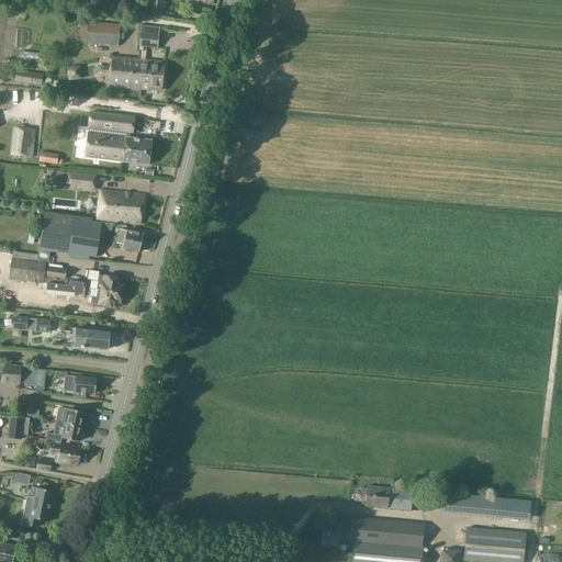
[(161,15),(165,0),(150,0),(149,9),(146,9),(145,13),(161,15)]
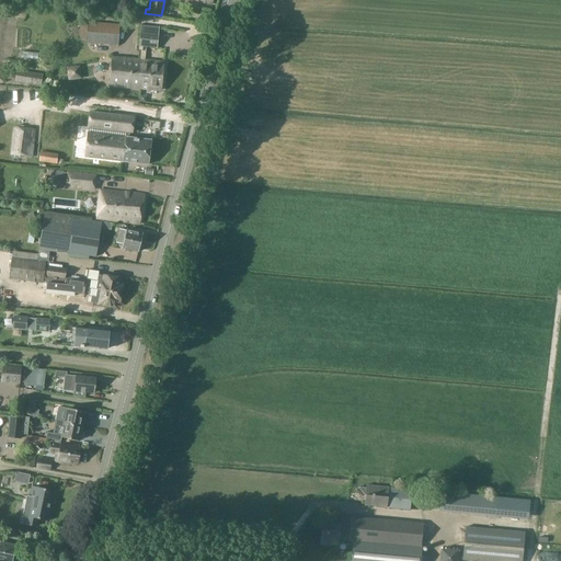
[(87,41),(87,43),(117,45),(119,25),(89,23),(88,26),(87,41)]
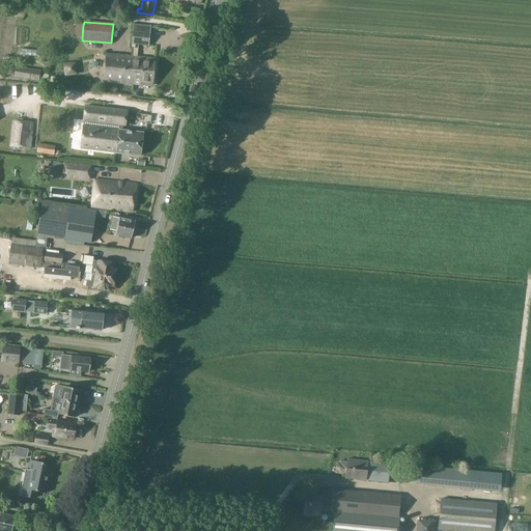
[(82,38),(83,25),(76,25),(75,38),(82,38)]
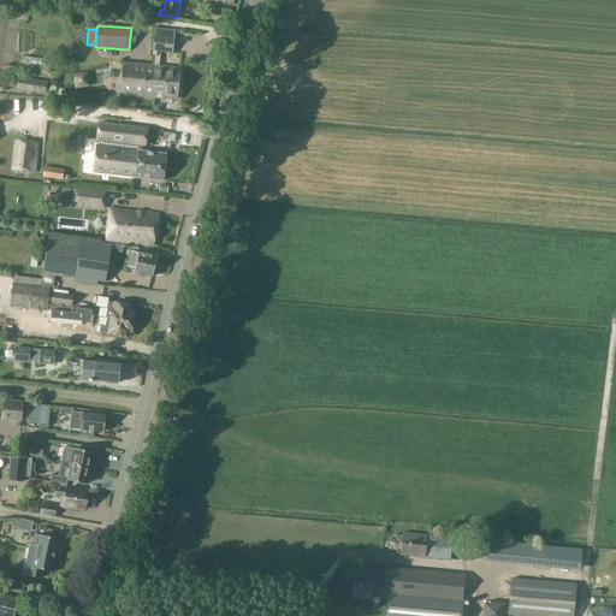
[(155,54),(154,66),(153,78),(155,78),(154,98),(177,100),(179,69),(159,67),(160,51),(172,52),(173,37),(154,36),(152,54),(155,54)]
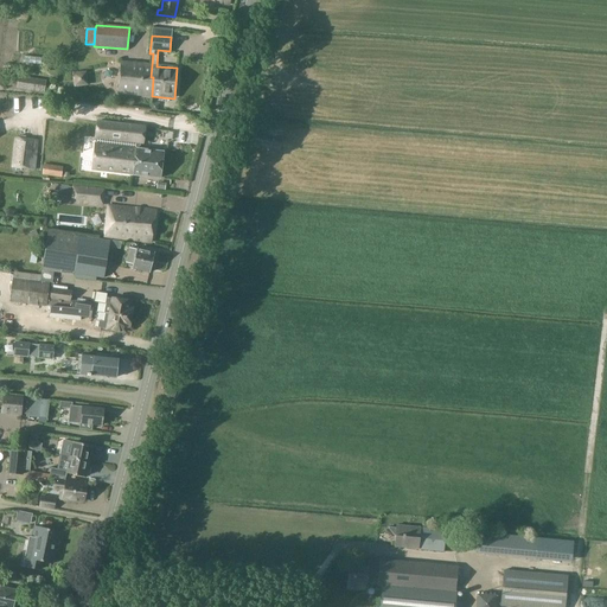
[(151,77),(152,65),(121,63),(117,93),(152,96),(153,77),(151,77)]
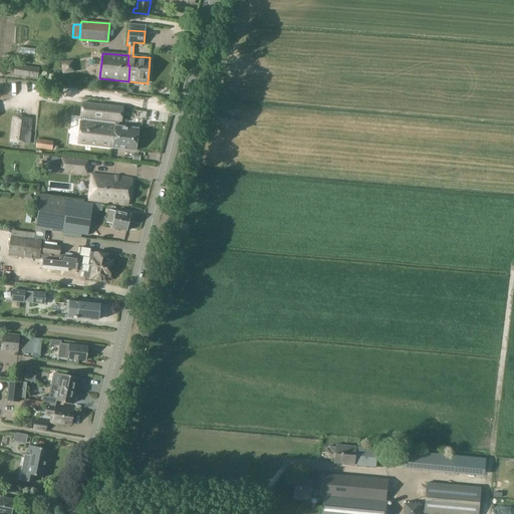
[(38,69),(16,65),(14,74),(37,77),(38,69)]
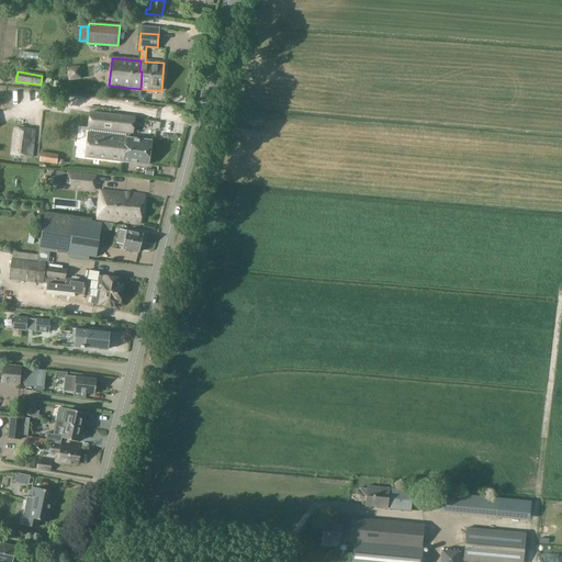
[(89,127),(89,133),(88,133),(85,157),(123,161),(127,133),(120,132),(121,116),(90,112),(89,127)]
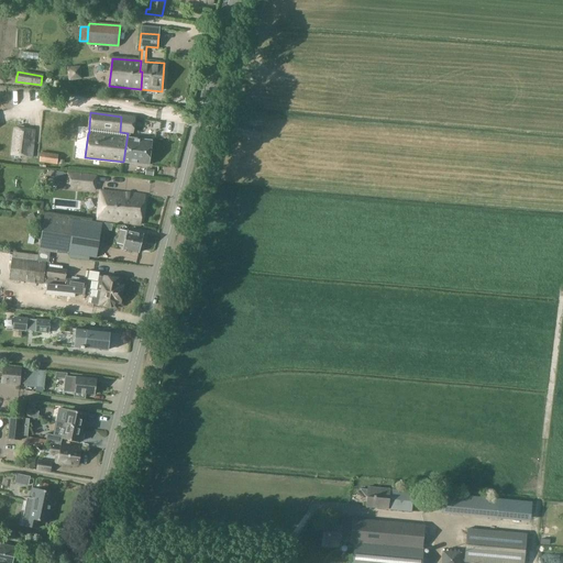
[(134,118),(121,117),(120,132),(128,133),(123,162),(124,162),(124,163),(148,165),(152,141),(130,139),(131,133),(133,133),(134,118)]
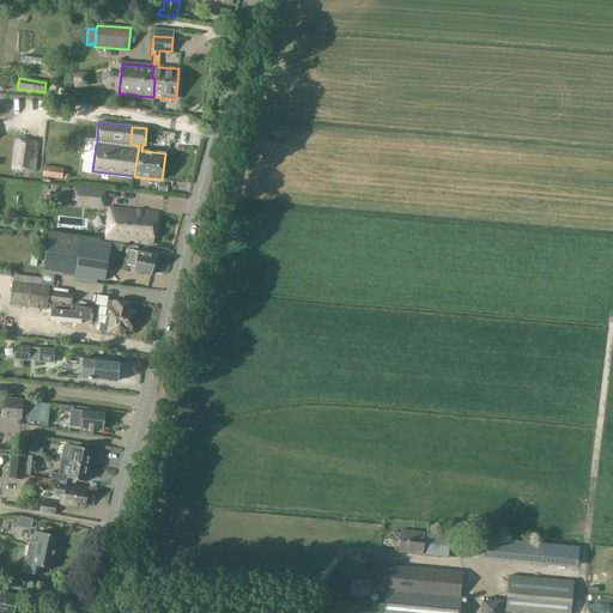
[(35,171),(37,141),(17,139),(13,169),(35,171)]
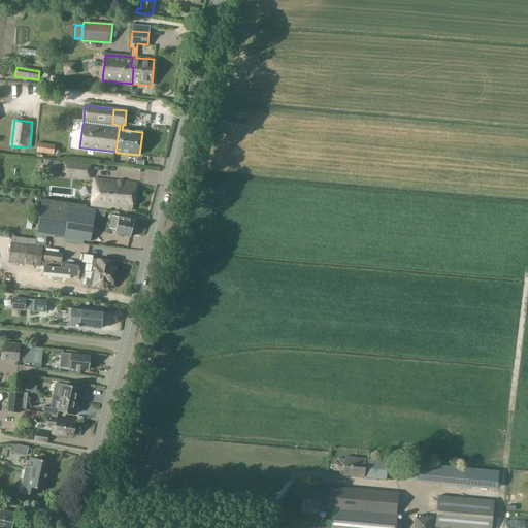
[(36,152),(53,155),(55,144),(37,142),(36,152)]
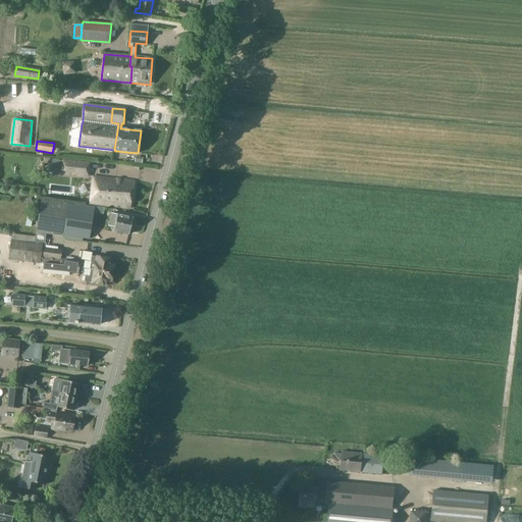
[(63,160),(61,173),(88,176),(90,163),(63,160)]
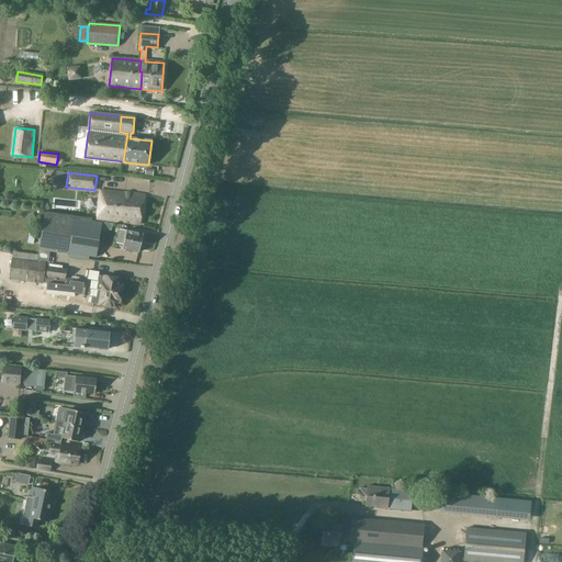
[(97,220),(139,225),(145,195),(100,190),(97,220)]
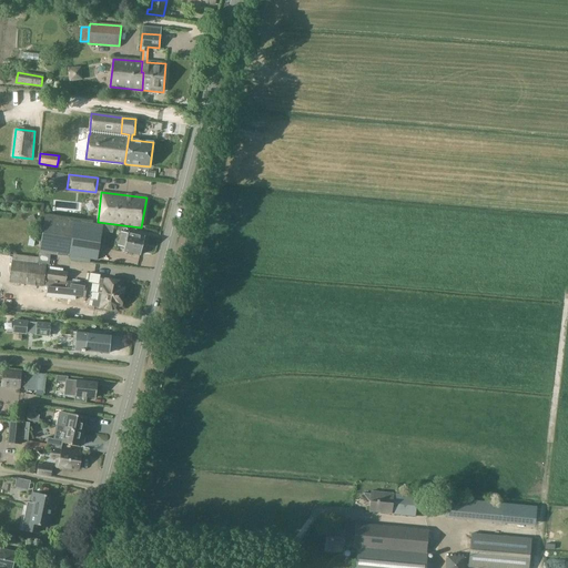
[(28,217),(30,225),(37,223),(33,215),(28,217)]
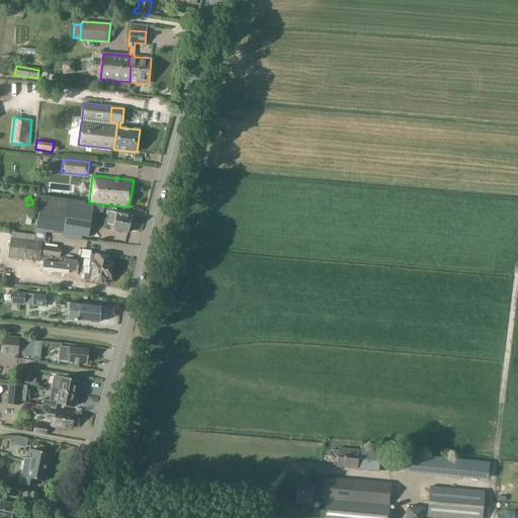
[(40,197),(35,231),(52,233),(63,235),(70,235),(82,237),(89,238),(89,237),(90,232),(94,205),(40,197)]
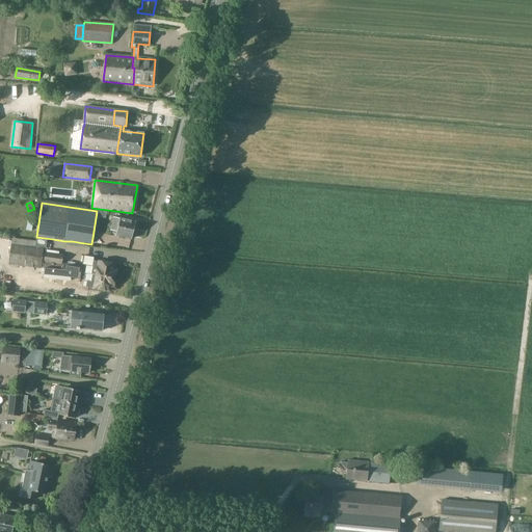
[(114,217),(110,231),(116,232),(116,236),(132,239),(132,238),(133,237),(134,234),(133,232),(134,230),(135,229),(136,225),(135,223),(136,221),(121,218),(121,219),(114,217)]
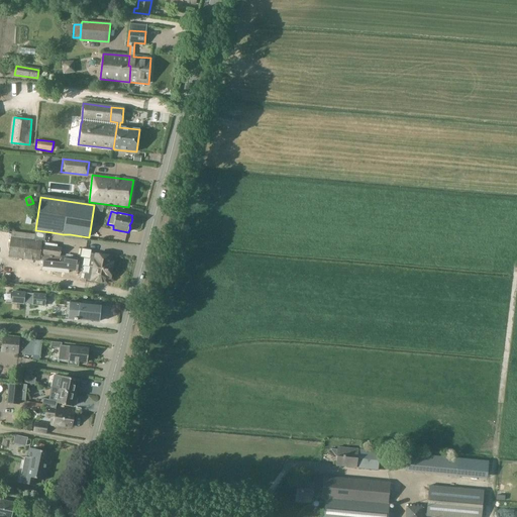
[(8,257),(39,262),(42,240),(11,236),(8,257)]
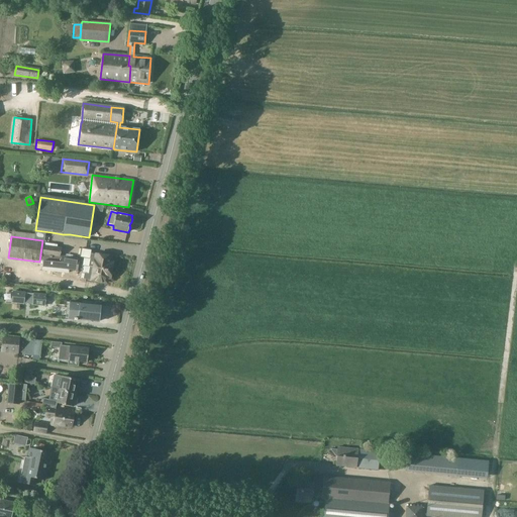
[(43,261),(43,262),(44,262),(62,263),(79,265),(79,261),(80,260),(62,256),(60,256),(62,247),(43,245),(41,261),(43,261)]
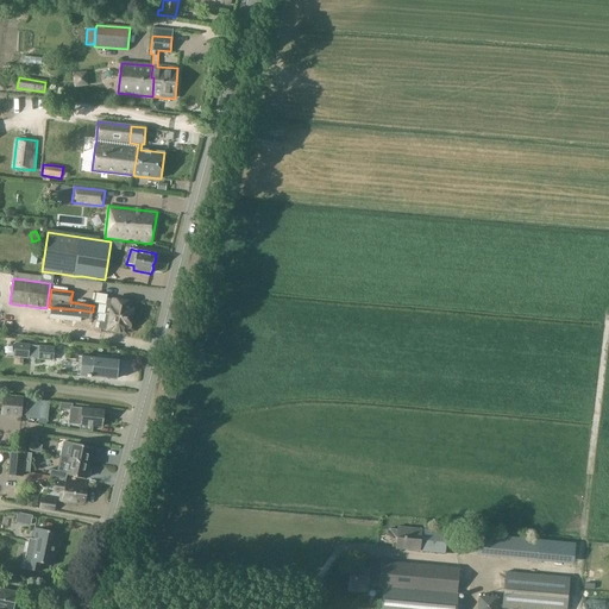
[(107,299),(105,314),(132,318),(132,316),(133,318),(135,312),(133,312),(133,309),(130,309),(131,303),(107,299)]
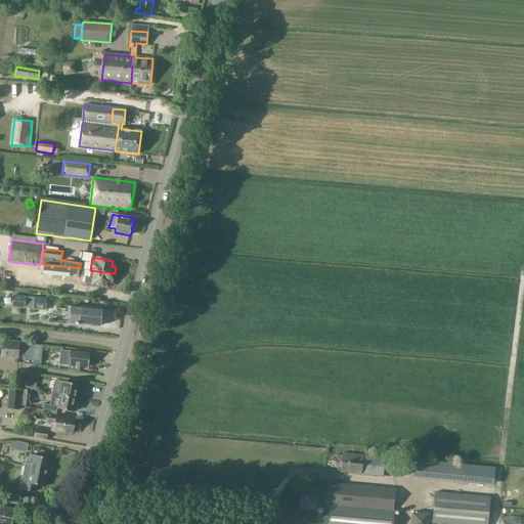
[(79,275),(80,268),(62,266),(45,265),(44,265),(43,271),(60,272),(79,275)]
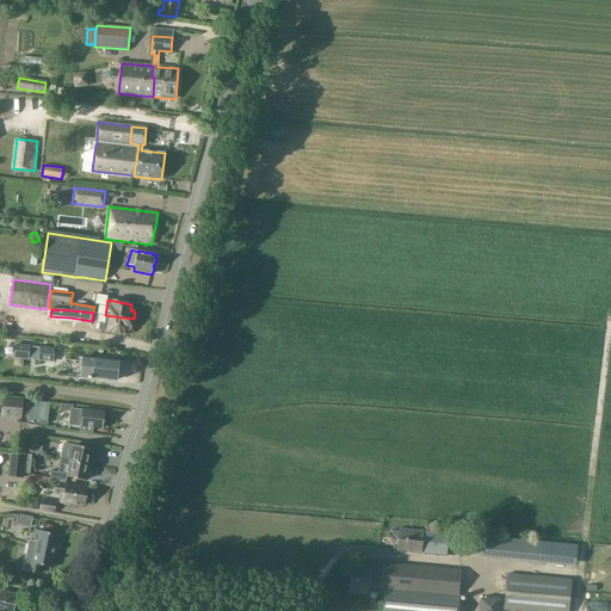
[(133,319),(105,315),(104,323),(99,322),(98,329),(127,334),(127,328),(130,329),(131,327),(133,327),(133,321),(131,321),(133,319)]
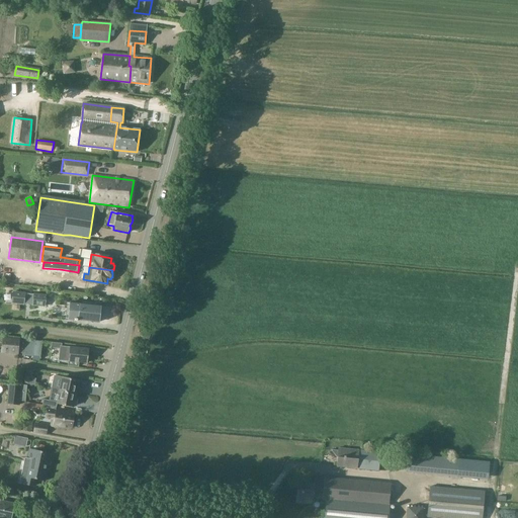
[(45,307),(46,295),(13,292),(12,303),(45,307)]
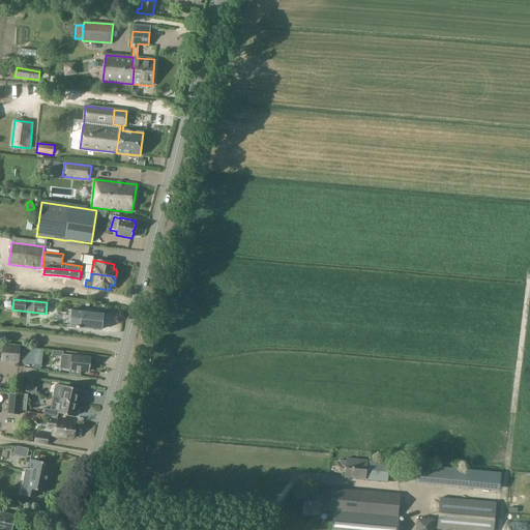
[(71,310),(69,326),(76,327),(76,328),(79,329),(79,327),(84,328),(83,329),(87,329),(89,329),(93,330),(93,329),(101,330),(104,314),(97,313),(98,311),(85,308),(84,312),(71,310)]
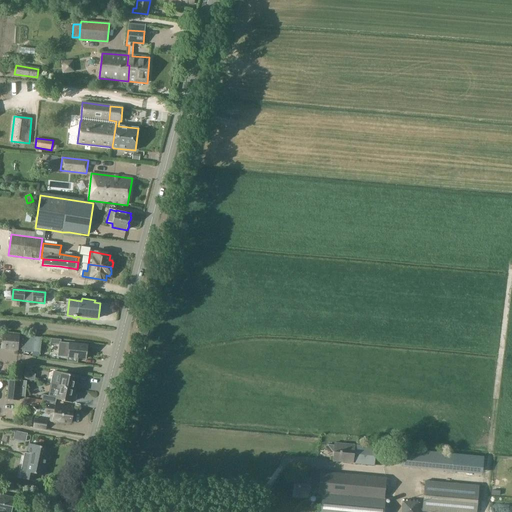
[(2,333),(0,349),(18,351),(18,349),(19,337),(20,335),(2,333)]
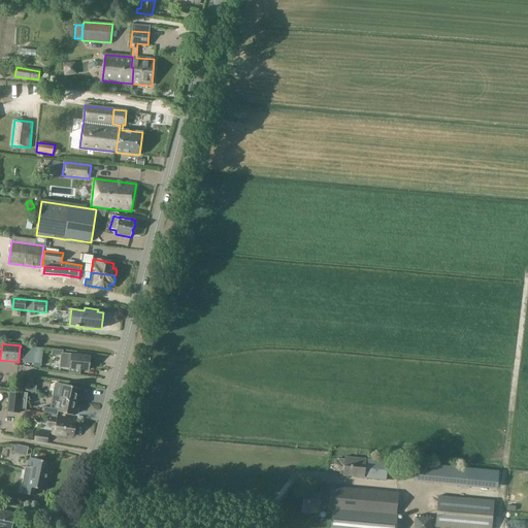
[(20,348),(19,360),(26,361),(26,363),(34,364),(34,363),(36,348),(36,347),(27,347),(27,348),(20,348)]
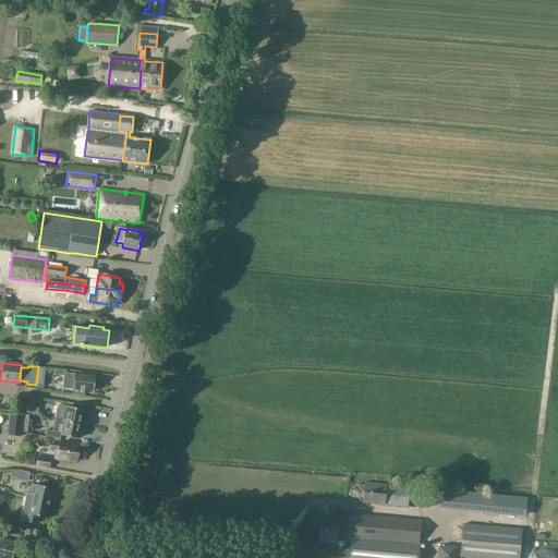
[(73,389),(73,395),(84,396),(84,390),(94,391),(96,377),(76,375),(76,374),(64,373),(62,388),(73,389)]
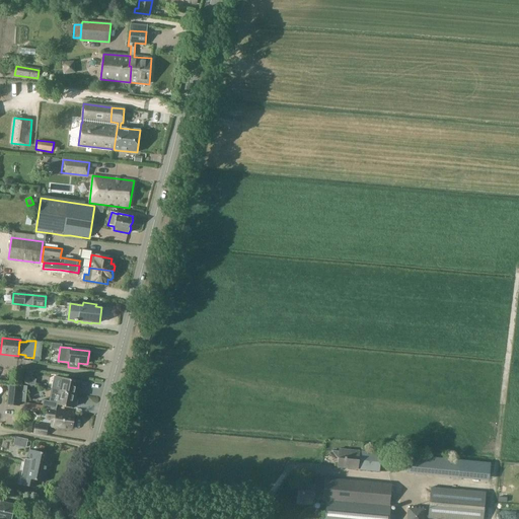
[(36,386),(40,375),(30,373),(28,384),(28,385),(27,390),(38,392),(39,387),(36,386)]
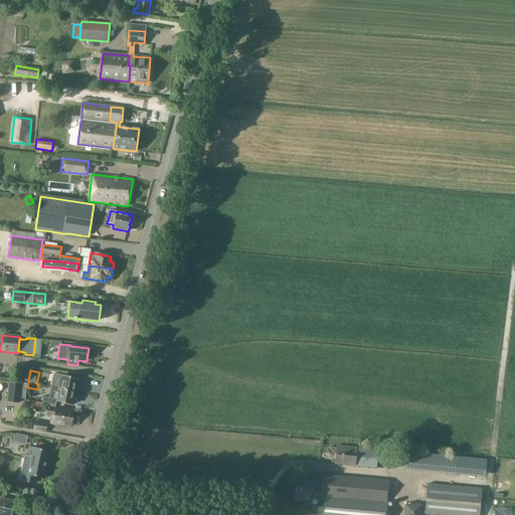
[(13,372),(12,380),(17,381),(17,379),(22,380),(23,374),(17,373),(13,372)]
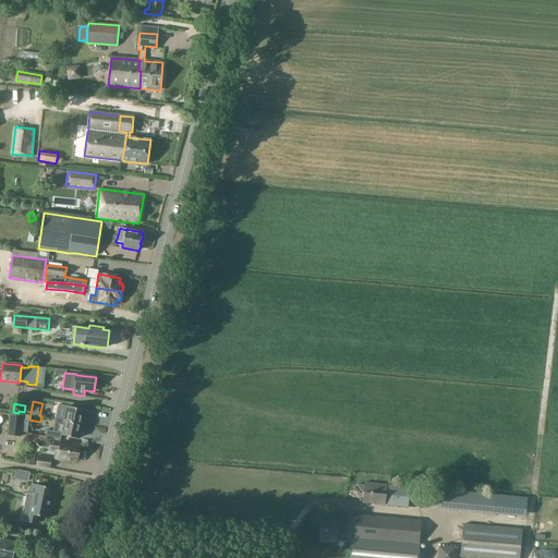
[(58,404),(55,420),(64,421),(64,420),(82,424),(85,411),(68,407),(58,404)]
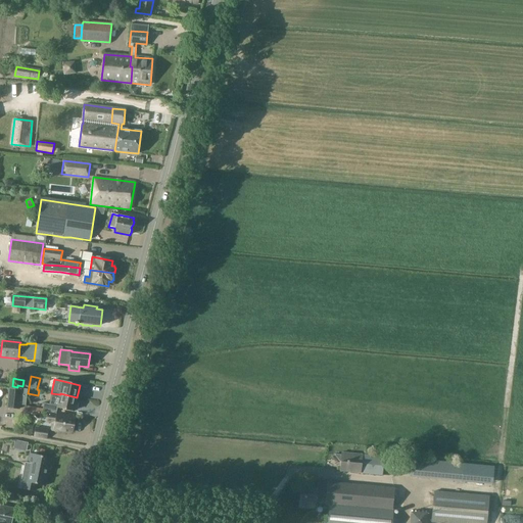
[(7,408),(19,409),(19,405),(21,389),(21,388),(9,387),(7,408)]
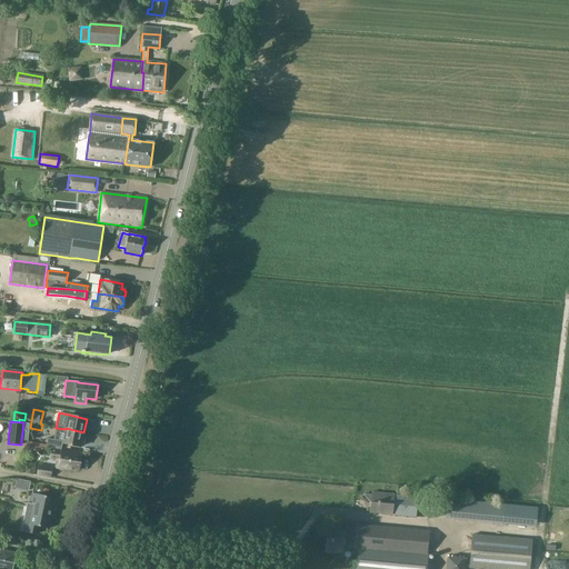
[(56,428),(53,440),(62,442),(80,447),(83,432),(66,428),(66,429),(56,428)]
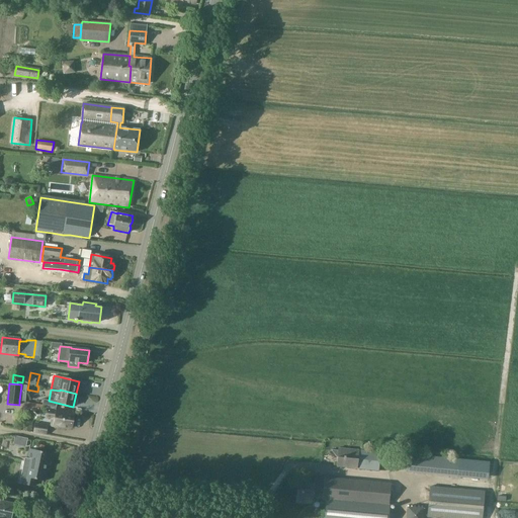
[(44,400),(41,406),(49,407),(56,409),(57,403),(49,401),(44,400)]
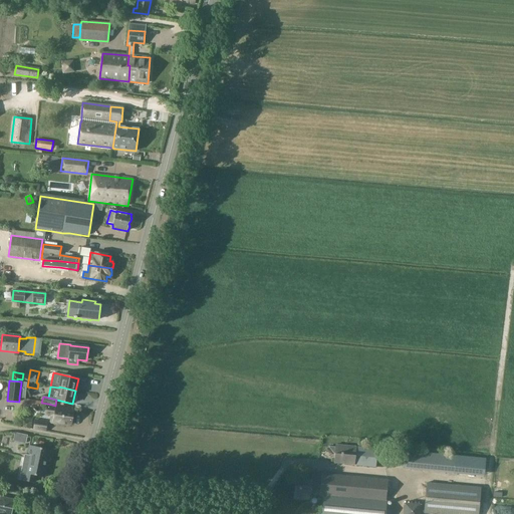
[(47,407),(45,415),(51,416),(50,424),(60,426),(61,423),(71,425),(73,411),(54,408),(47,407)]
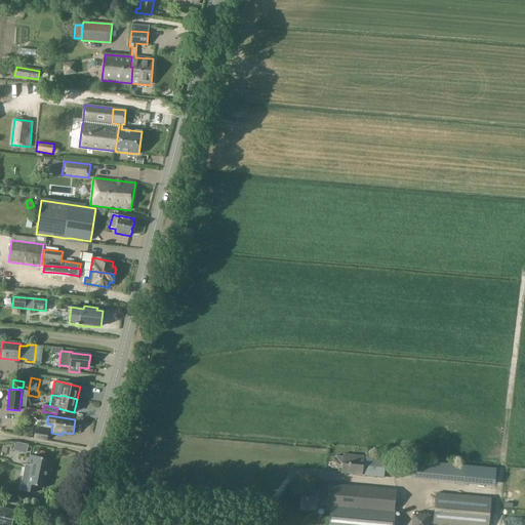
[(31,438),(33,429),(24,428),(23,436),(31,438)]
